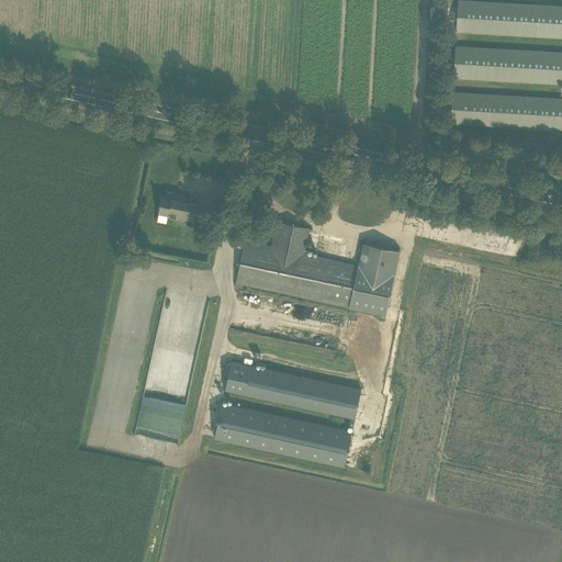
[(456,31),(561,36),(561,6),(458,0),(456,31)]
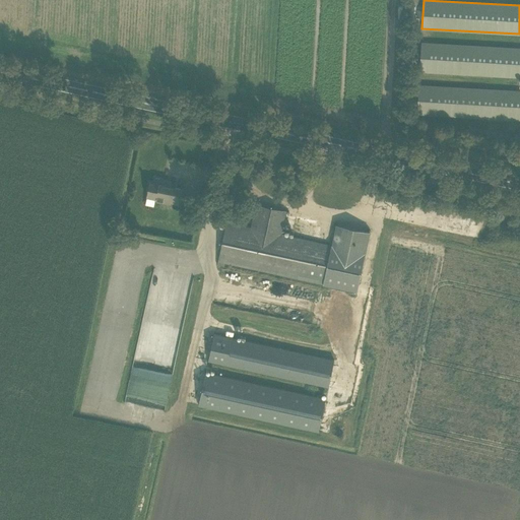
[(419,71),(519,76),(519,48),(421,43),(419,71)]
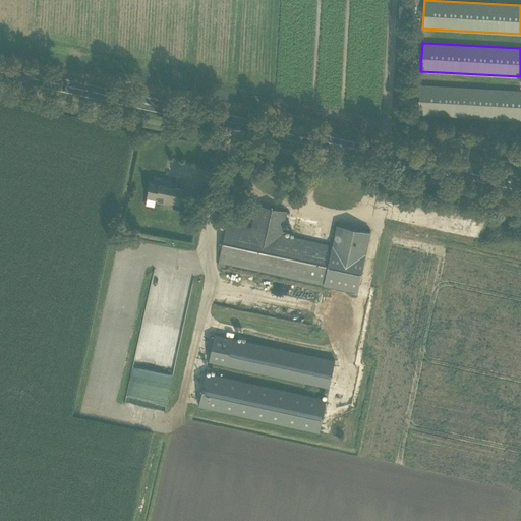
[(418,114),(520,119),(520,91),(419,85),(418,114)]
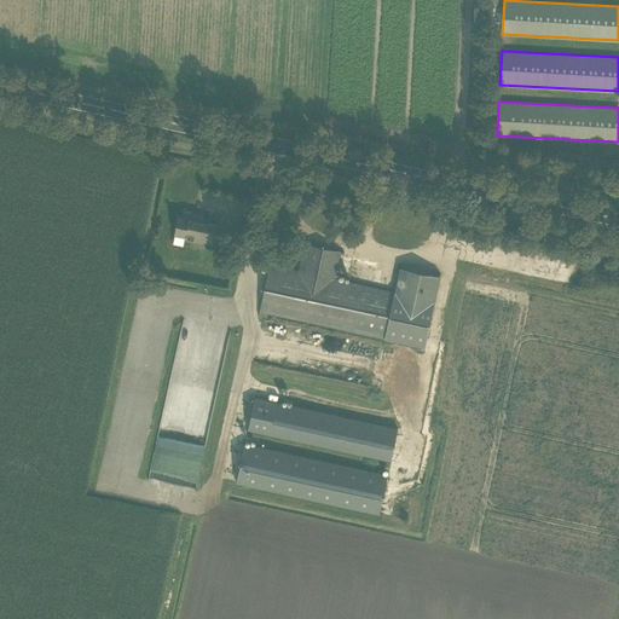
[(185,238),(202,242),(203,239),(212,242),(215,225),(202,221),(203,215),(184,212),(183,218),(180,217),(178,217),(177,219),(178,219),(174,233),(185,236),(185,238)]
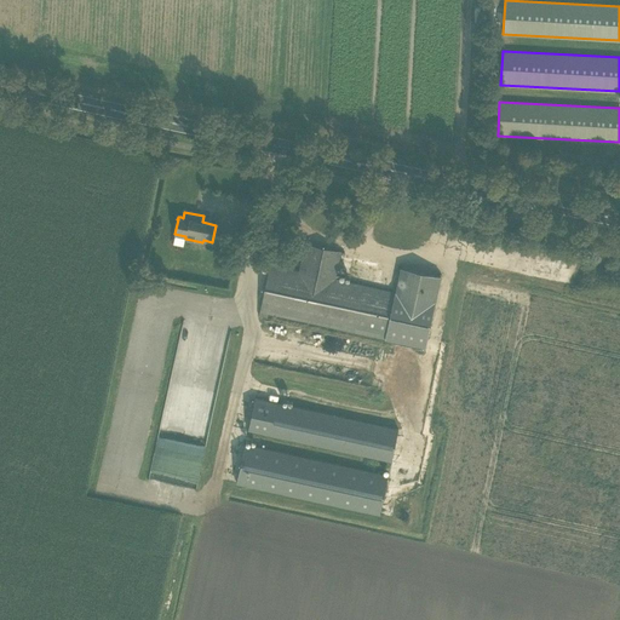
[(269,314),(426,345),(441,275),(401,267),(396,291),(334,279),(340,251),(305,244),(299,271),(270,265),(259,316),(268,317),(269,314)]
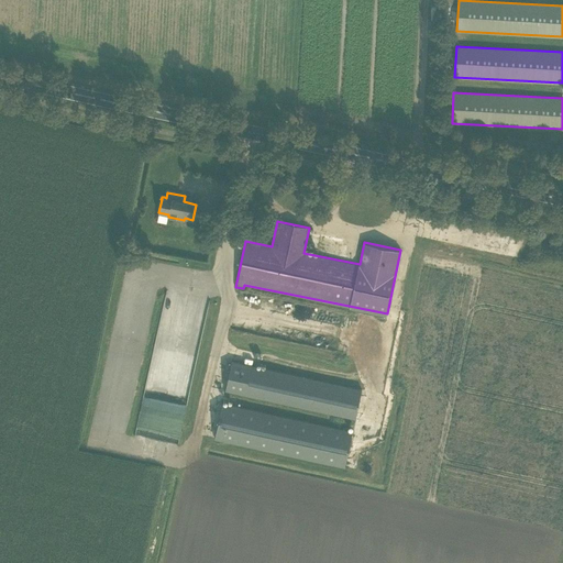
[(319,239),(341,244),(342,239),(320,233),(319,239)]
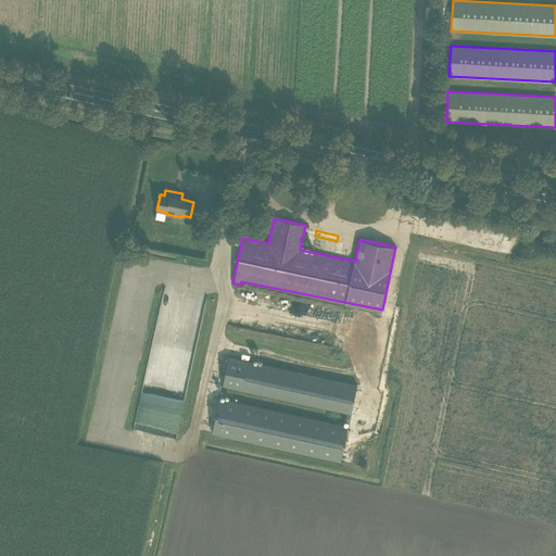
[(222,386),(351,414),(357,383),(229,356),(222,386)]
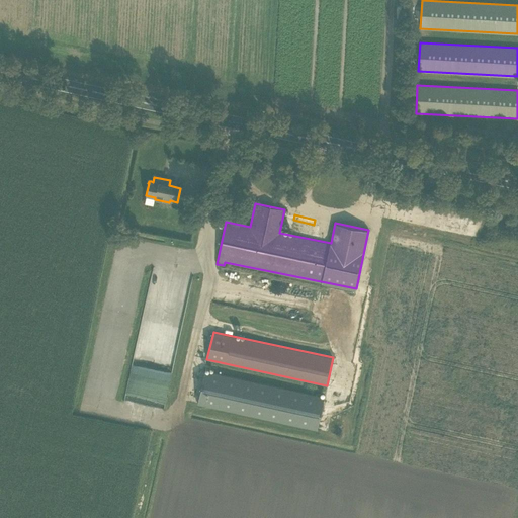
[(197,404),(317,430),(324,397),(204,370),(197,404)]
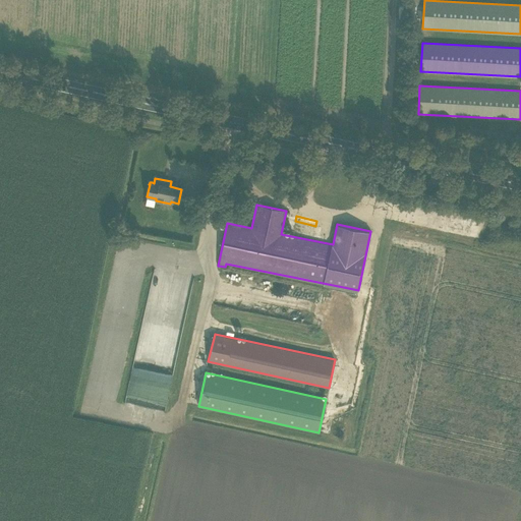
[(149,409),(165,412),(170,384),(161,382),(161,387),(155,386),(154,392),(147,391),(146,394),(155,396),(155,400),(158,400),(157,405),(150,404),(149,409)]
